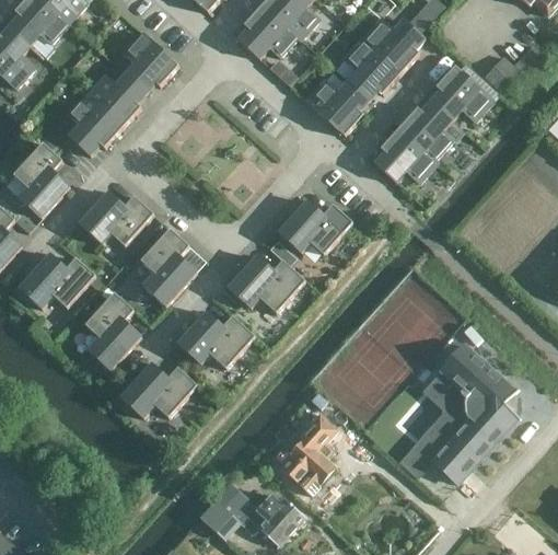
[(68,22),(43,0),(23,0),(13,11),(18,14),(8,24),(30,44),(39,34),(49,43),(68,22)]
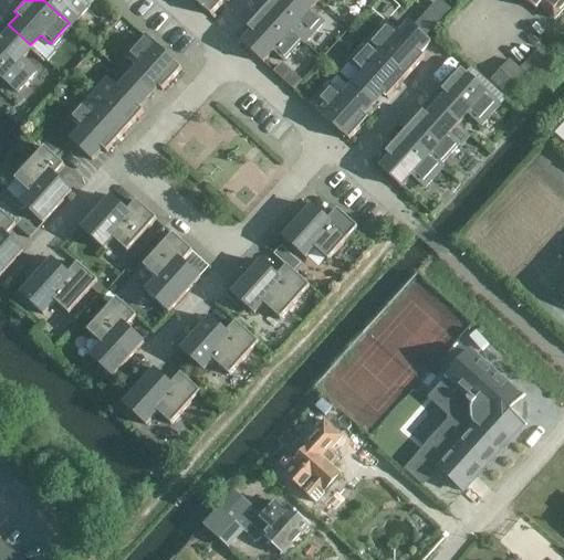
[(43,0),(69,22),(69,23),(86,2),(84,0),(43,0)]
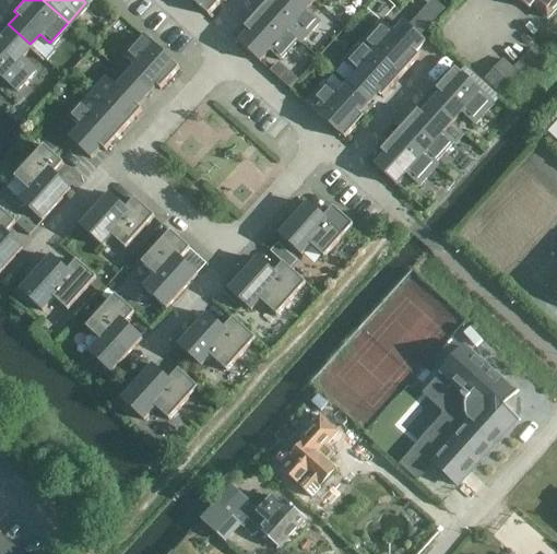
[(193,0),(205,11),(215,0),(193,0)]
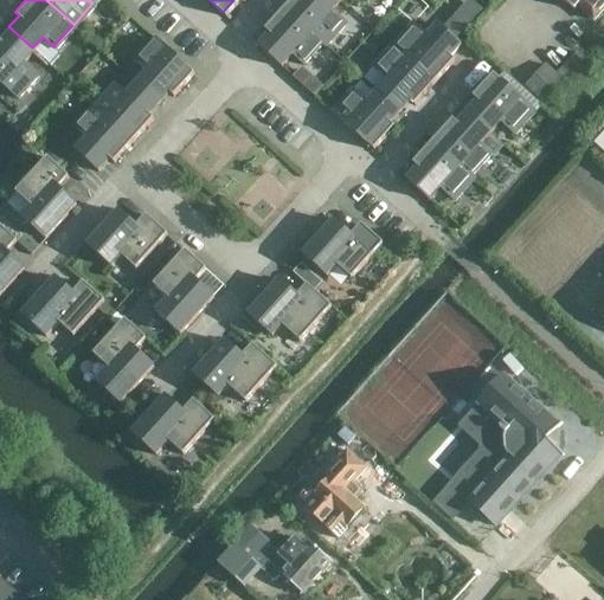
[(286,0),(282,4),(325,42),(344,20),(329,7),(335,0),(286,0)]
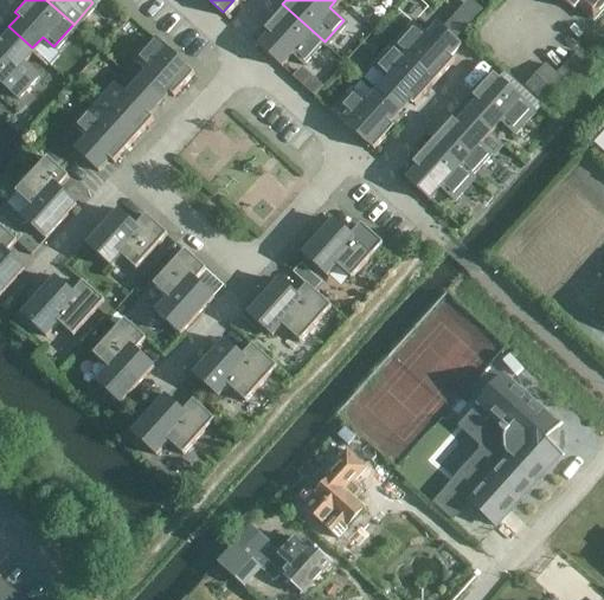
[(458,0),(444,15),(457,27),(481,1),(480,0),(458,0)]
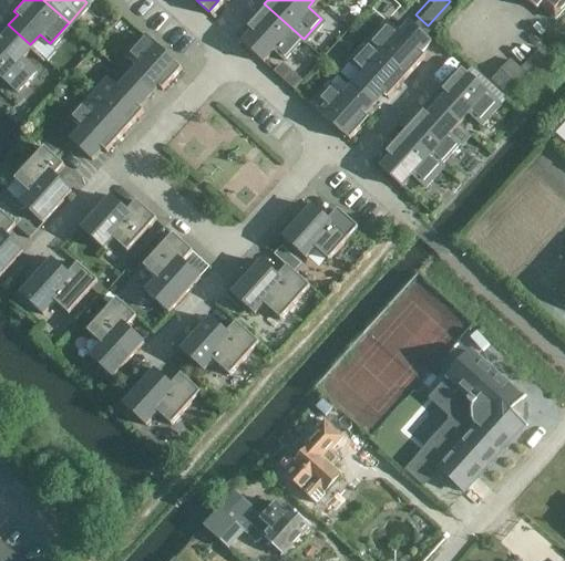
[(530,0),(535,4),(538,1),(553,14),(564,0),(530,0)]
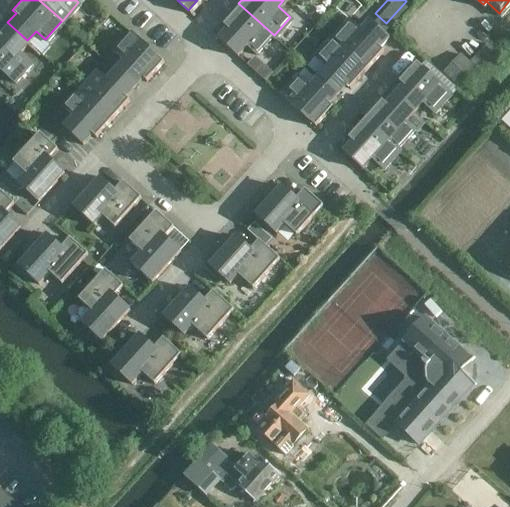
[(274,35),(238,3),(222,22),(225,25),(216,35),(236,53),(245,43),(254,51),(270,34),(273,36),(274,35)]
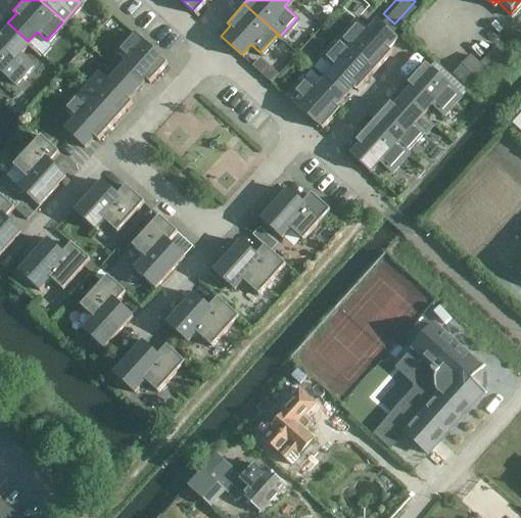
[(366,28),(353,16),(336,35),(373,67),(389,49),(386,46),(395,35),(375,17),(366,28)]
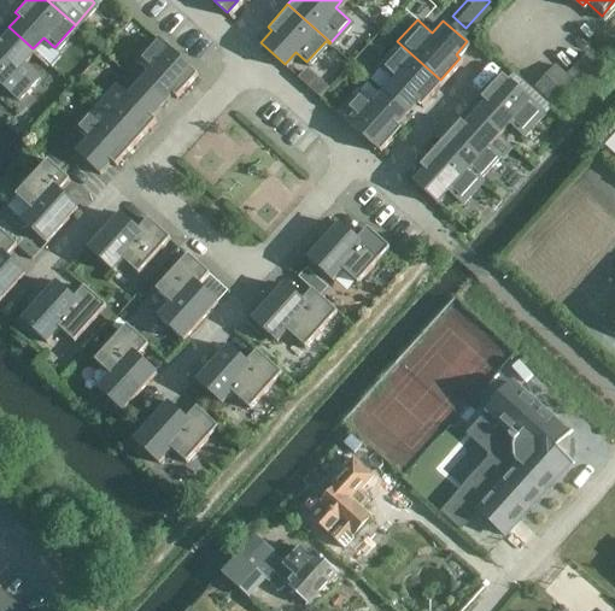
[(33,48),(9,27),(0,36),(0,82),(16,97),(36,74),(22,60),(33,48)]
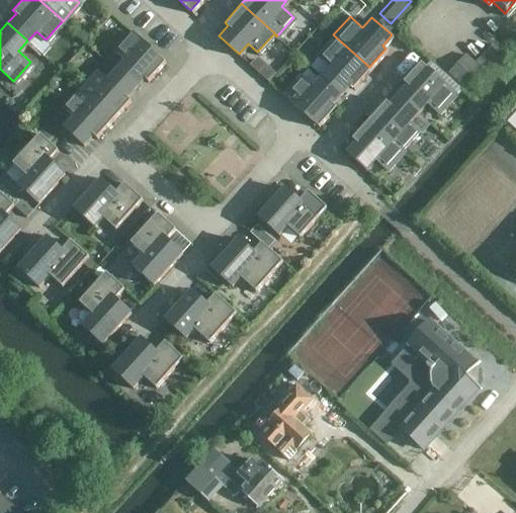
[(122,58),(114,68),(134,85),(143,76),(146,79),(164,60),(131,29),(113,50),(122,58)]
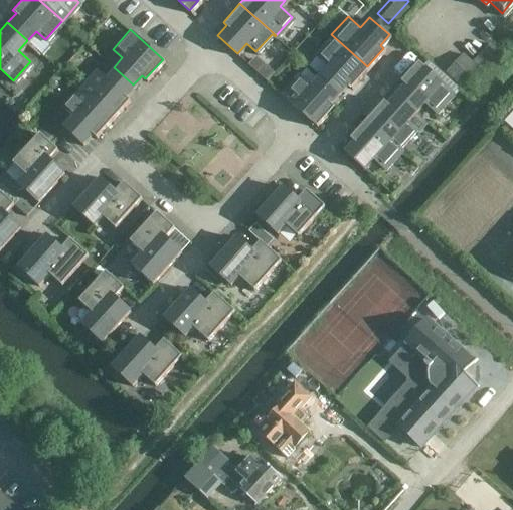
[(367,66),(331,34),(314,53),(324,61),(315,71),(338,92),(346,82),(350,86),(367,66)]
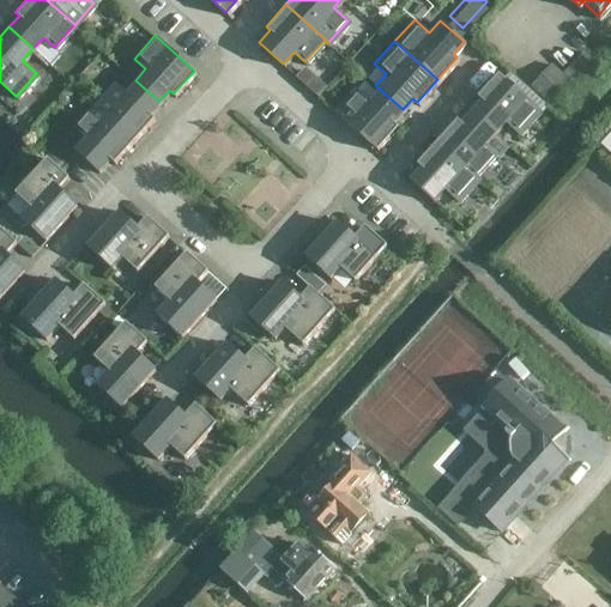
[(581,47),(561,70),(572,79),(592,58),(581,47)]
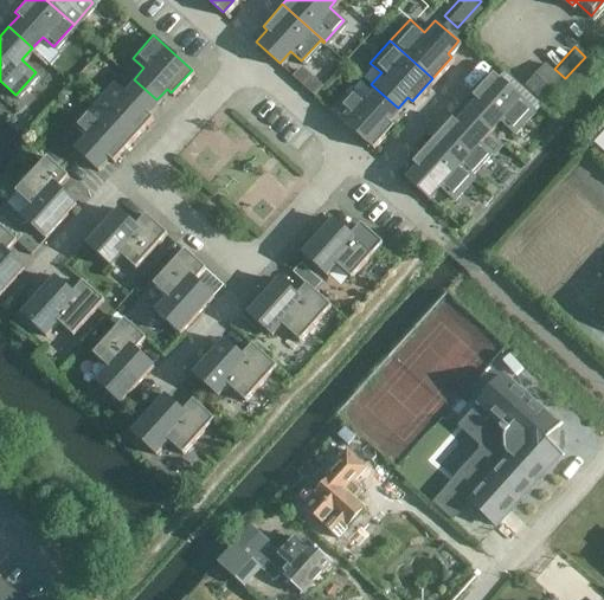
[(524,82),(545,102),(565,79),(543,59),(524,82)]
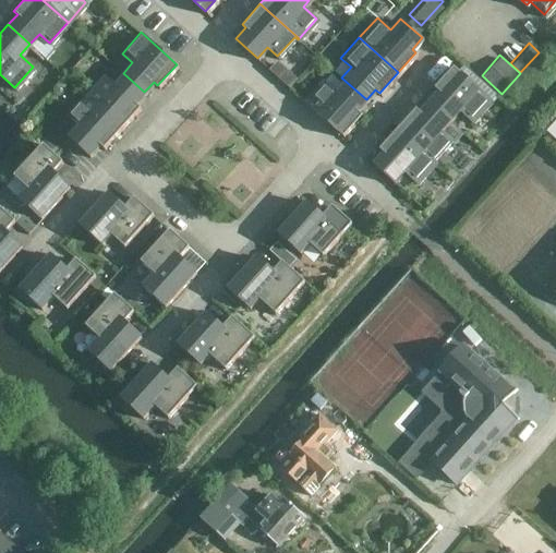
[(437,89),(427,99),(449,119),(458,109),(469,118),(487,97),(451,64),(433,85),(437,89)]
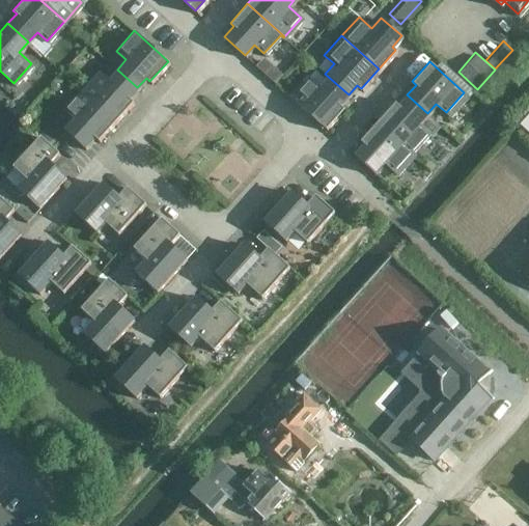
[(99,71),(81,89),(114,120),(132,101),(129,98),(137,87),(117,70),(108,79),(99,71)]
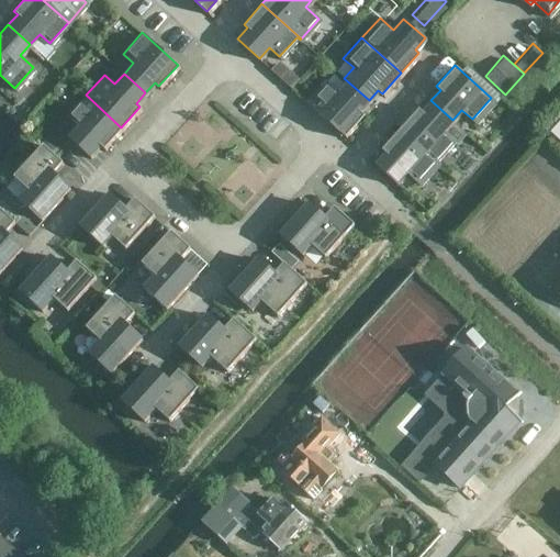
[(369,100),(344,78),(334,89),(323,80),(305,100),(344,135),(364,114),(359,111),(369,100)]
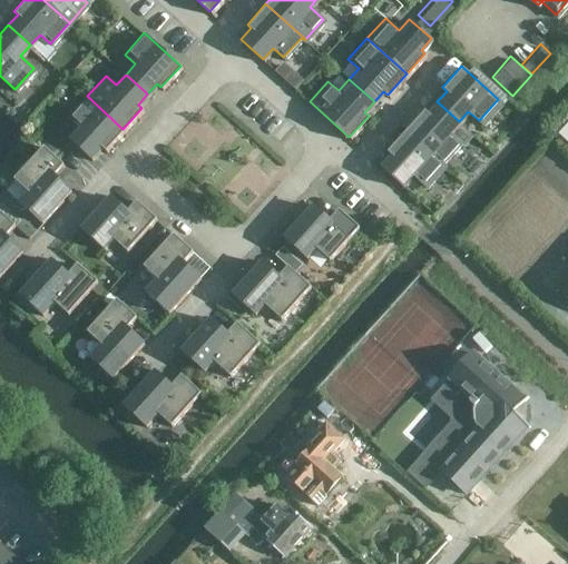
[(87,96),(68,117),(79,127),(69,138),(90,157),(100,146),(105,149),(123,129),(87,96)]
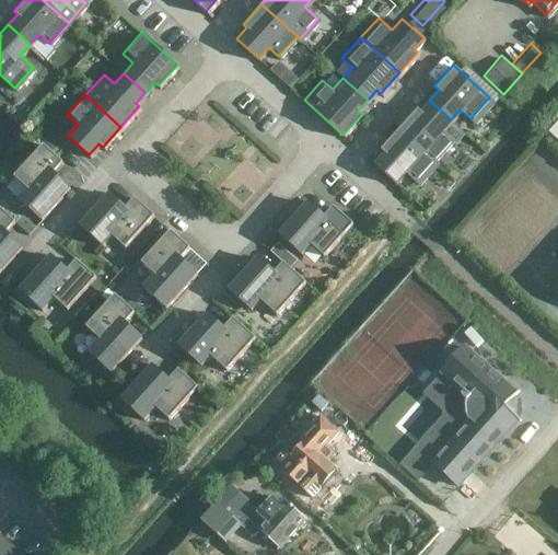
[(416,106),(397,127),(436,162),(437,161),(433,159),(451,139),(441,130),(451,119),(429,100),(419,111),(416,106)]
